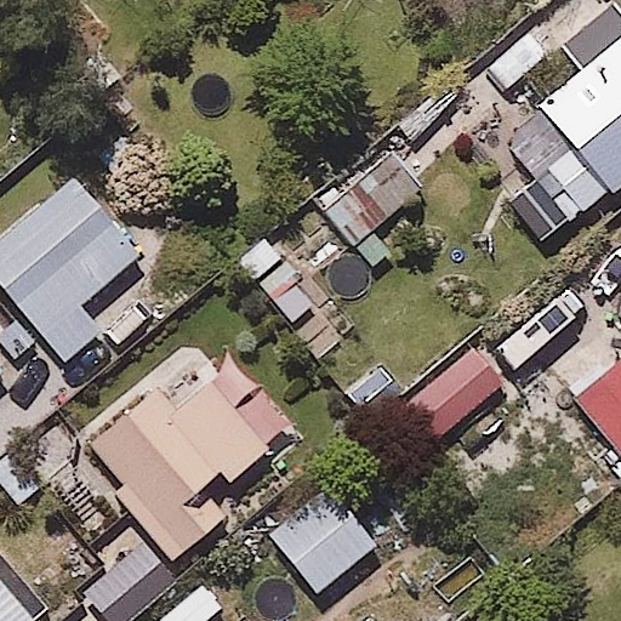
[(541,243),(620,175),(620,22),(529,96),(553,127),(533,143),(565,184),(553,194),(530,165),(500,189),(541,243)]
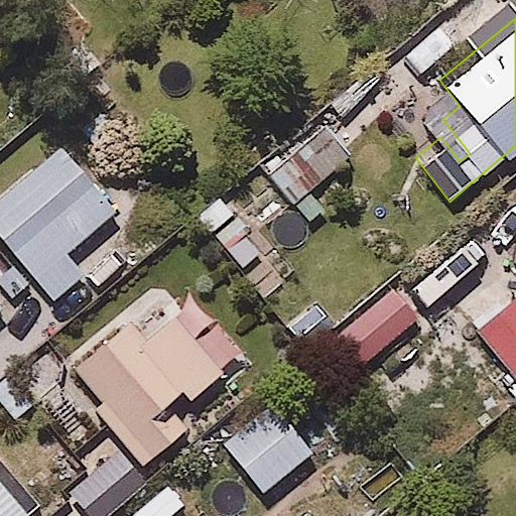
[(261,170),(290,206),(353,154),(323,119),(261,170)]
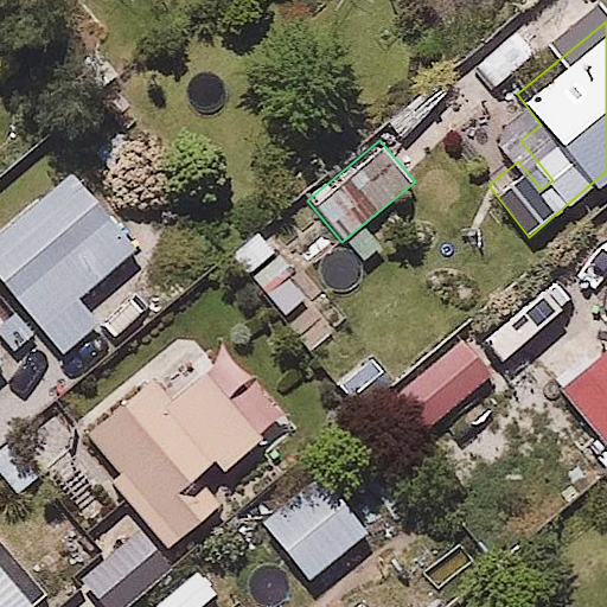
[(0,282),(65,357),(108,319),(82,289),(139,241),(65,158),(0,213),(0,282)]
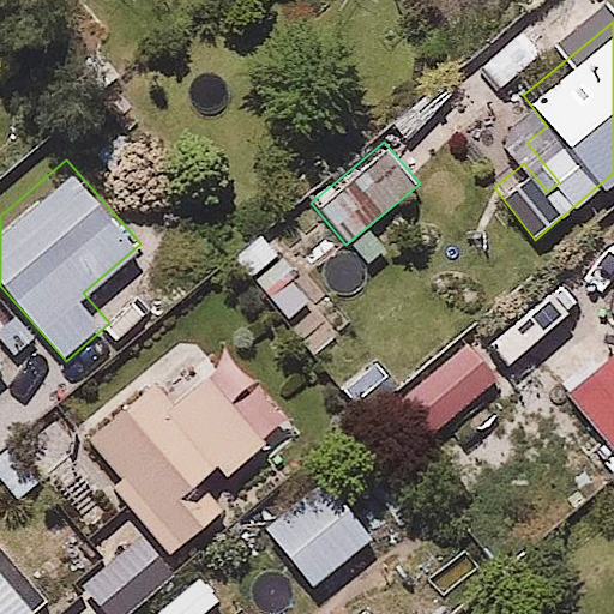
[(462,335),(396,392),(435,435),(500,378),(462,335)]
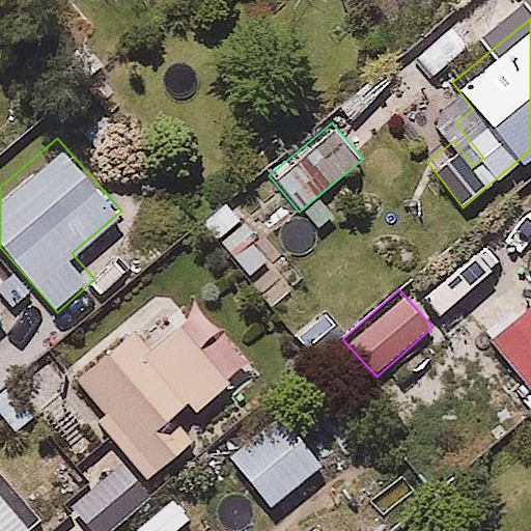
[(0,315),(10,307),(0,294),(0,315)]
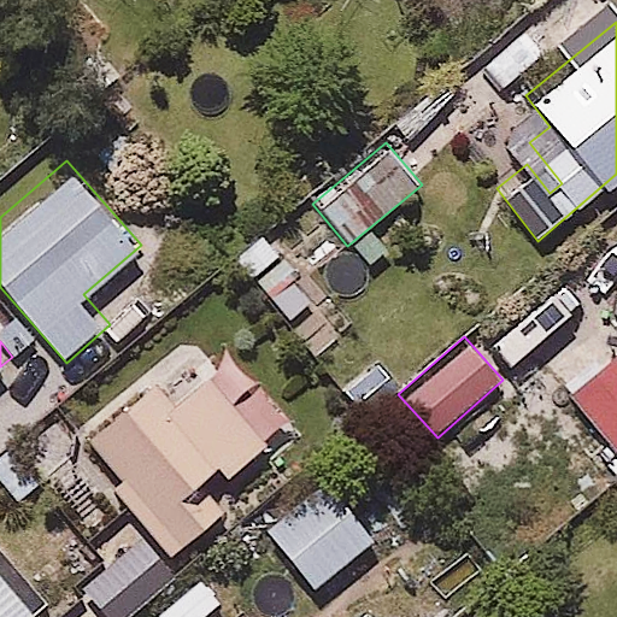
[(616,450),(616,352),(565,398),(612,453),(616,450)]
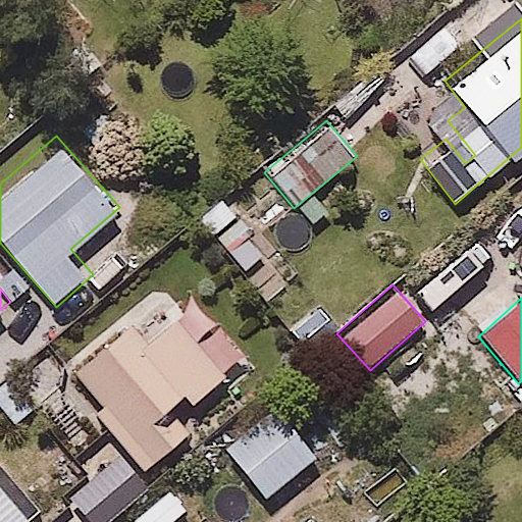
[(128,323),(72,374),(105,409),(97,416),(147,472),(195,428),(175,408),(162,419),(157,414),(178,395),(189,406),(223,374),(171,318),(145,342),(128,323)]
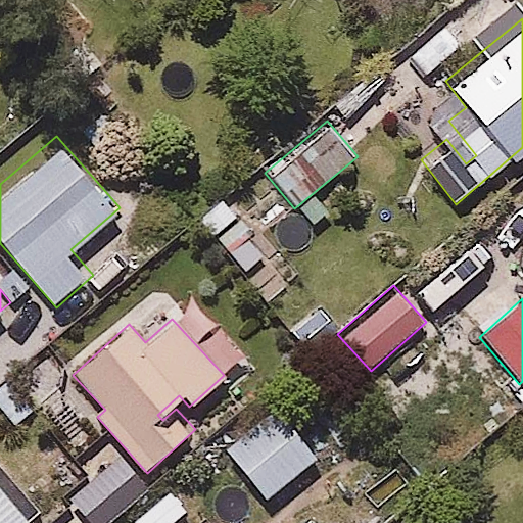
[(273,403),(221,446),(266,501),(318,457),(273,403)]
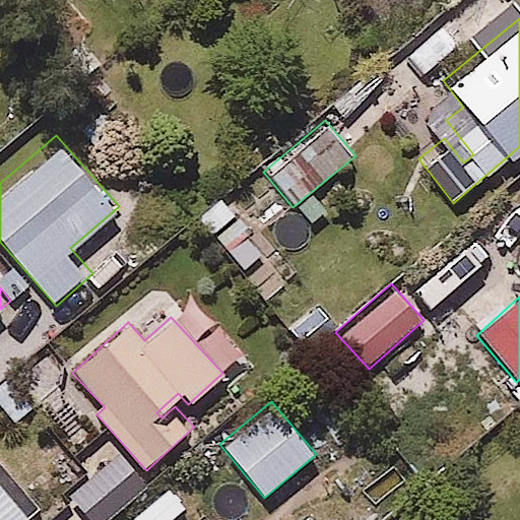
[(0,519),(20,519),(28,514),(0,480),(0,519)]
